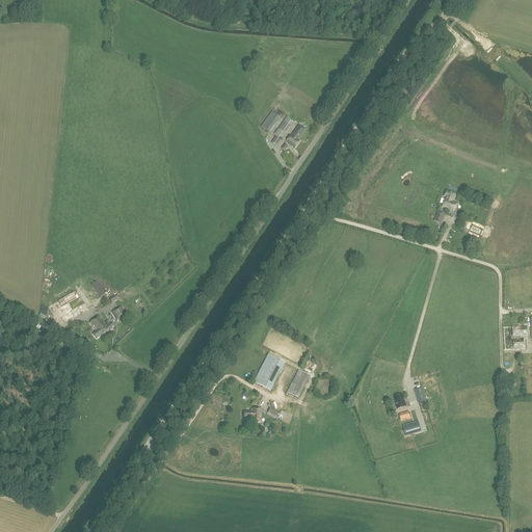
[(273,134),(283,117),(275,113),(266,130),(273,134)]
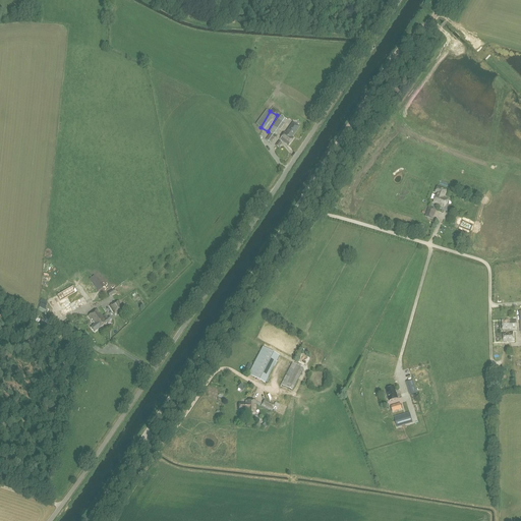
[(280,115),(269,131),(271,133),(276,136),(287,120),(280,115)]
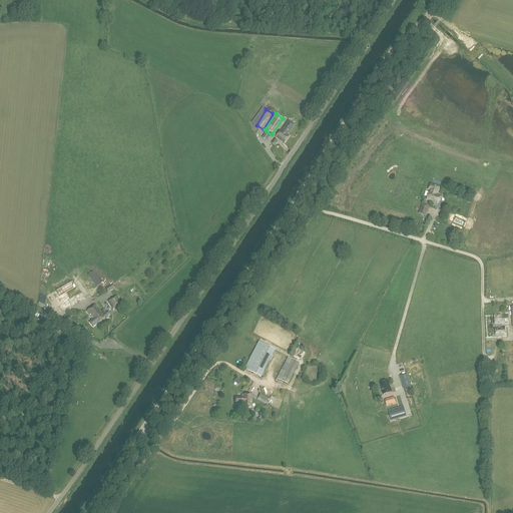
[(282,130),(276,137),(285,143),(290,136),(286,133),(288,131),(289,132),(295,124),(289,120),(284,128),(283,130),(282,130)]
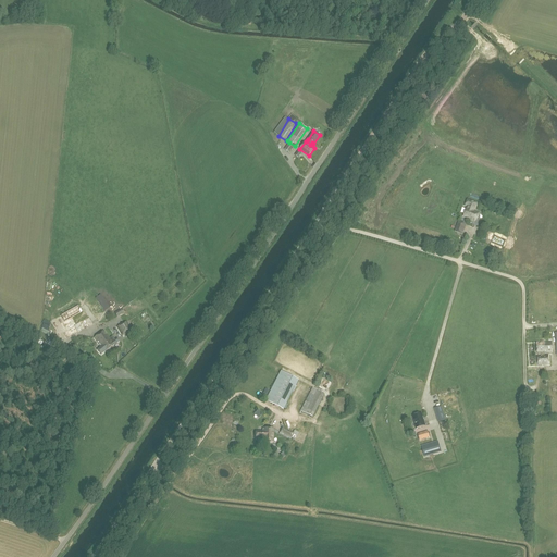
[(463,217),(475,222),(479,213),(473,211),(474,209),(474,210),(478,203),(467,199),(465,206),(467,207),(467,209),(466,208),(463,217)]
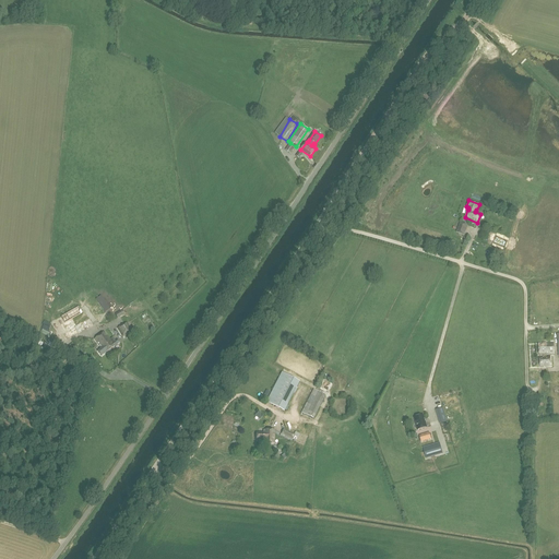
[(464,225),(456,223),(453,233),(461,235),(464,225)]
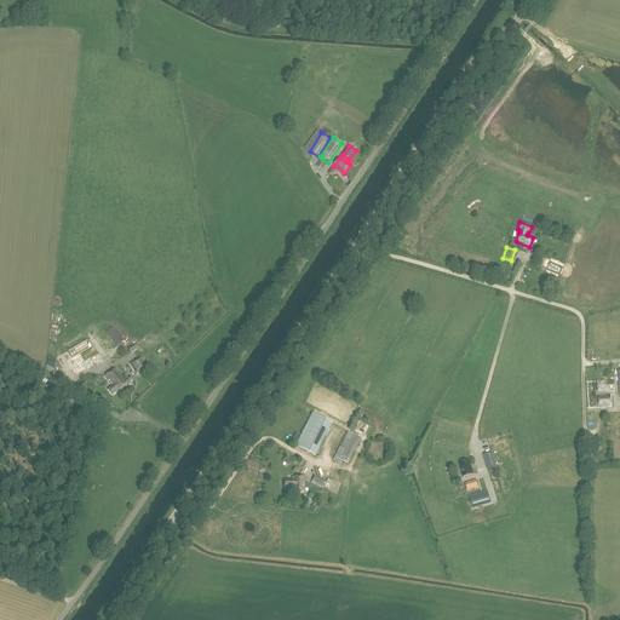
[(91,343),(72,355),(75,360),(95,349),(91,343)]
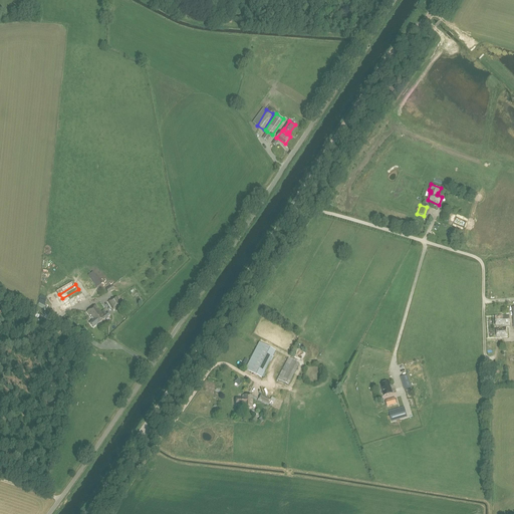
[(87,299),(83,293),(74,298),(77,305),(87,299)]
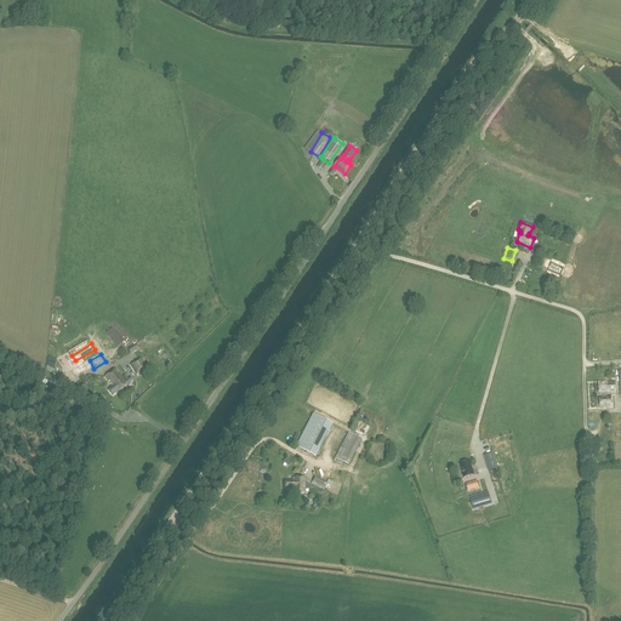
[(142,358),(130,364),(136,375),(148,369),(142,358)]
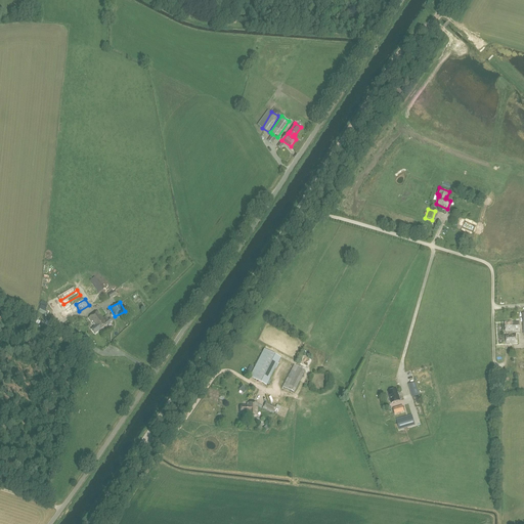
[(94,326),(91,329),(95,334),(113,321),(111,318),(108,319),(105,316),(103,318),(98,311),(88,318),(94,326)]
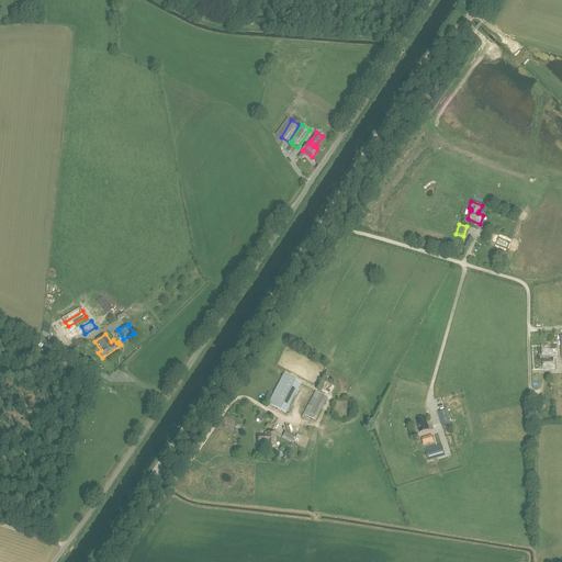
[(546,358),(546,359),(542,359),(542,369),(553,369),(553,358),(550,359),(550,356),(558,355),(557,345),(541,346),(542,358),(546,358)]
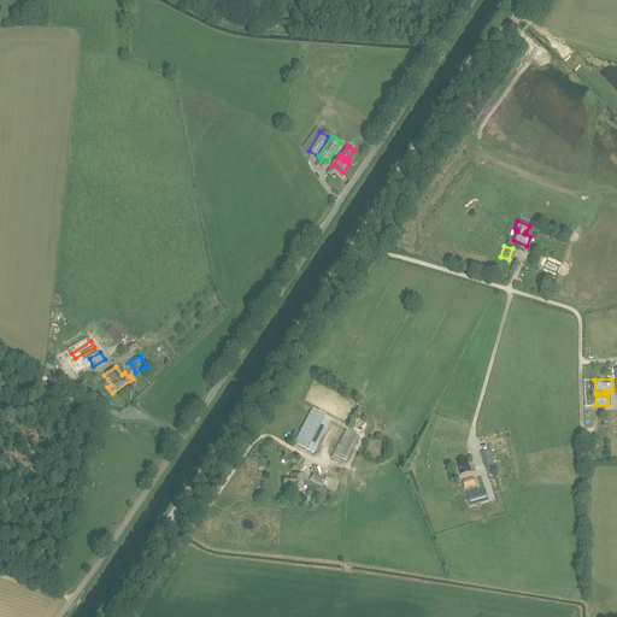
[(311,411),(294,444),(315,454),(330,422),(311,411)]
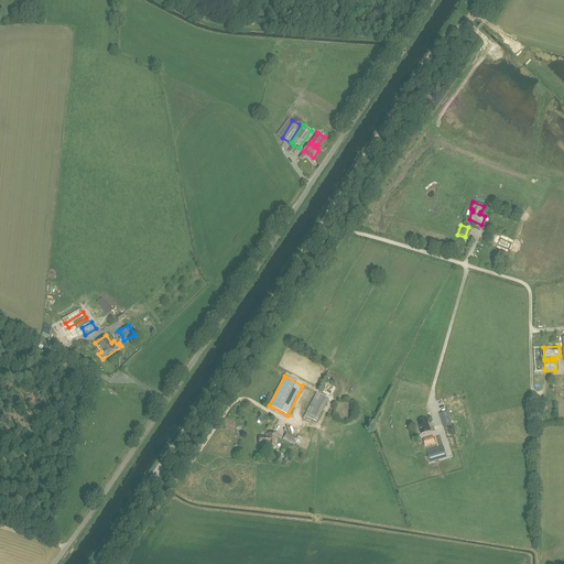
[(316,392),(304,416),(316,423),(328,399),(316,392)]
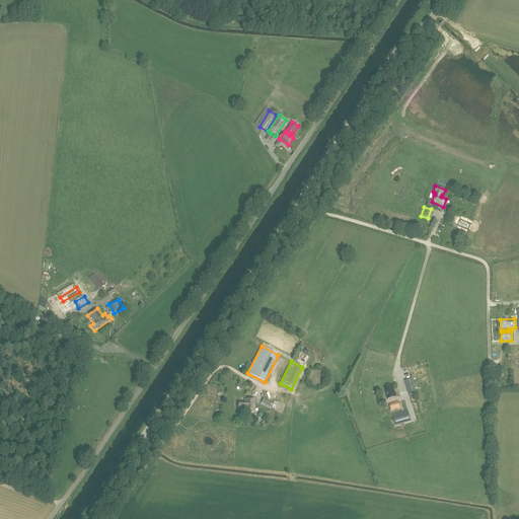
[(411,379),(404,380),(409,393),(415,391),(411,379)]
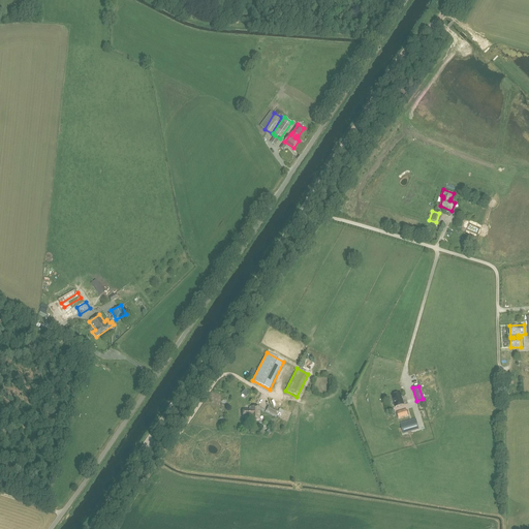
[(401,394),(392,396),(396,408),(404,405),(401,394)]
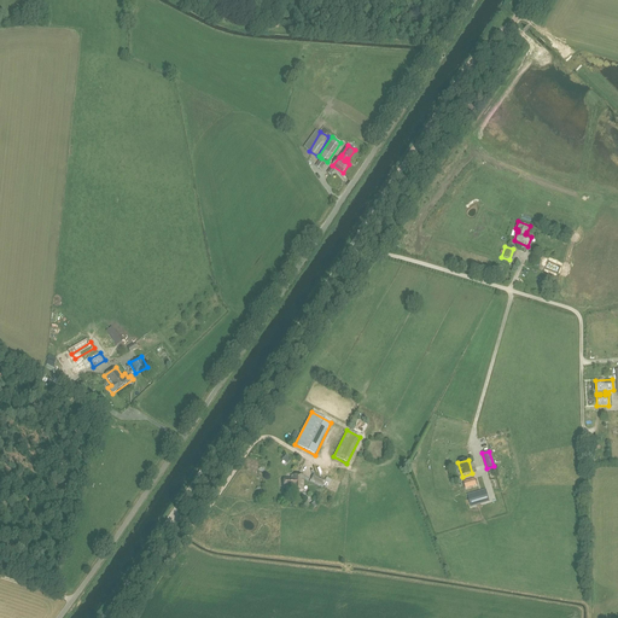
[(489,472),(478,476),(482,485),(483,485),(484,488),(494,484),(489,472)]
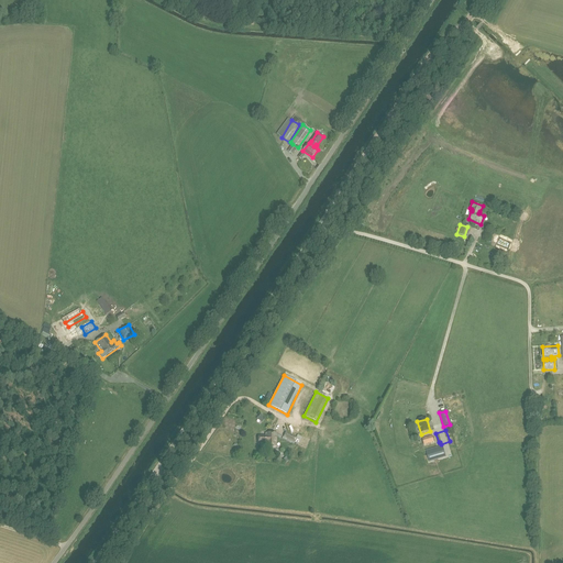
[(284,438),(294,443),(297,438),(287,432),(284,438)]
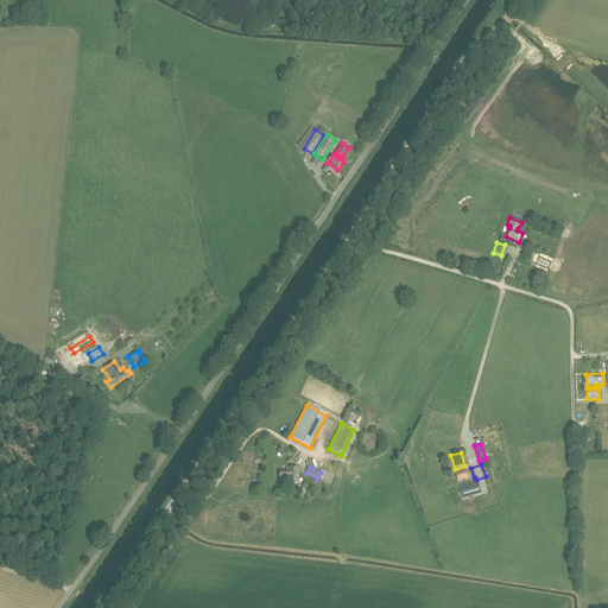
[(278,477),(279,477),(279,480),(289,479),(289,483),(298,483),(298,468),(286,468),(286,470),(279,470),(279,473),(278,473),(278,477)]
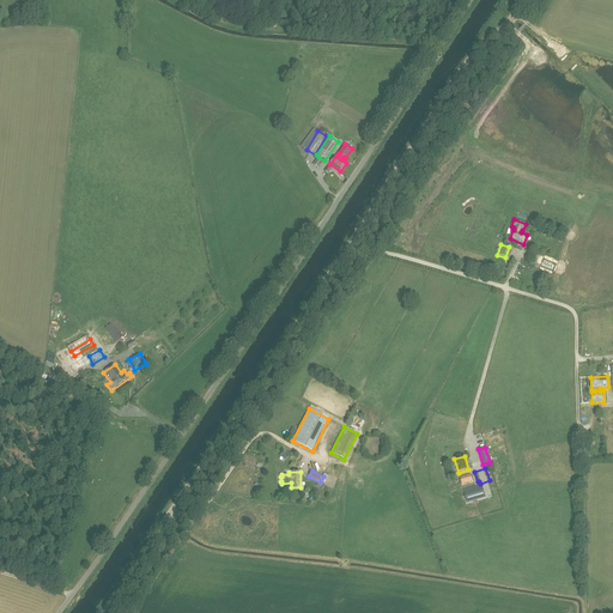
[(473,481),(471,474),(460,477),(462,485),(473,481)]
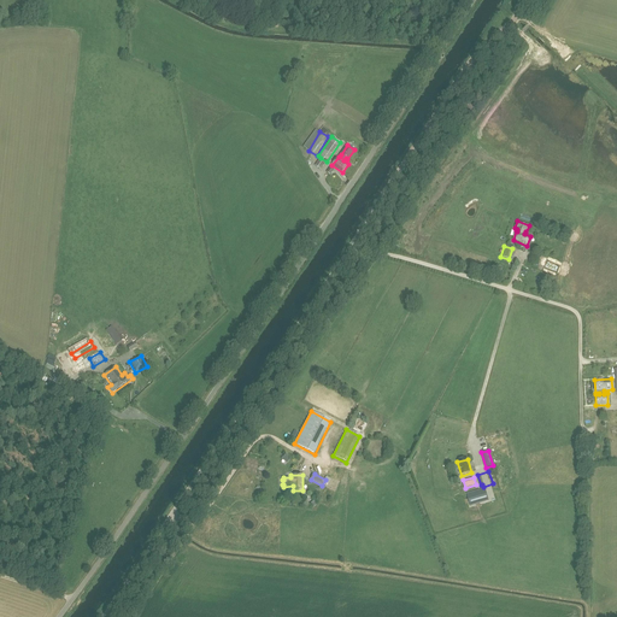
[(486,488),(466,494),(470,507),(489,501),(486,488)]
